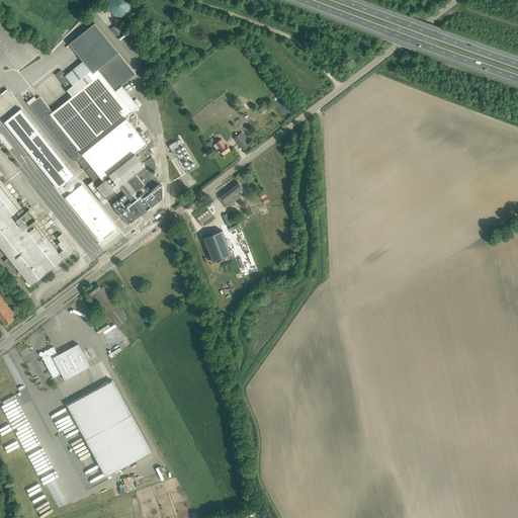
[(107,2),(107,4),(108,5),(108,6),(108,7),(108,8),(108,9),(109,10),(110,10),(110,11),(111,12),(112,13),(113,14),(114,14),(115,15),(116,15),(117,16),(118,16),(119,16),(120,16),(121,16),(122,16),(123,15),(124,15),(125,15),(125,14),(126,14),(127,14),(128,13),(128,12),(130,12),(130,11),(131,10),(132,9),(132,8),(132,7),(133,6),(133,5),(133,4),(133,3),(133,2),(133,1),(132,0),(107,0),(108,0),(108,1),(108,2),(107,2)]
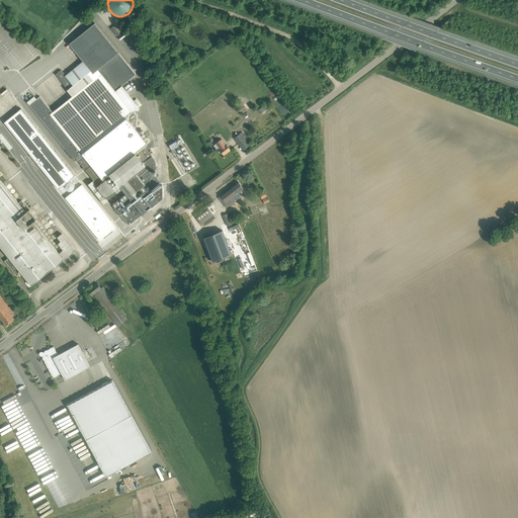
[(101,5),(98,8),(102,14),(106,12),(101,5)]
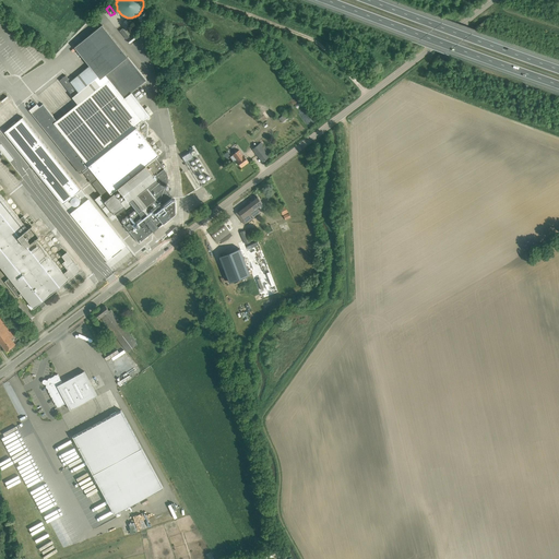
[(139,212),(123,224),(139,242),(171,217),(162,205),(173,198),(164,186),(169,181),(167,171),(155,158),(158,155),(137,128),(151,116),(131,93),(147,81),(103,25),(74,47),(90,66),(71,81),(66,74),(59,80),(79,104),(57,120),(44,104),(39,107),(37,104),(30,110),(80,173),(82,170),(91,181),(90,181),(91,185),(92,183),(105,199),(118,188),(139,212)]
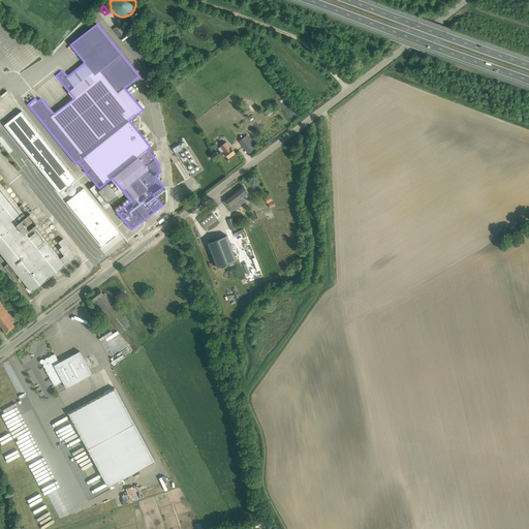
[(114,29),(120,37),(123,35),(117,27),(114,29)]
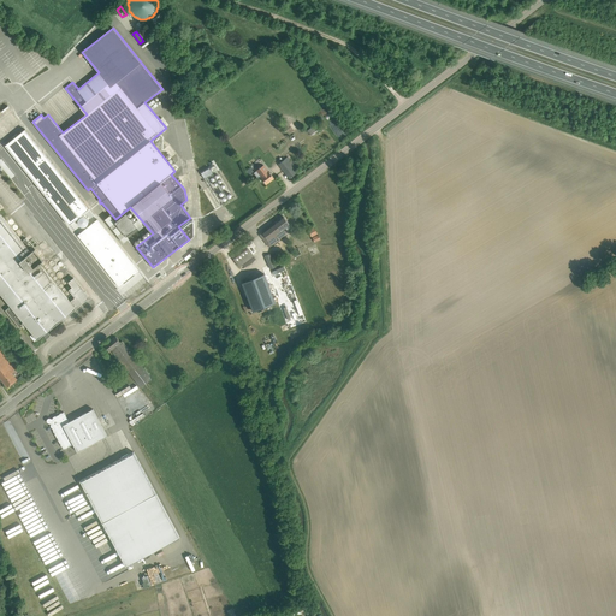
[(279,124),(289,136),(295,131),(286,119),(279,124)]
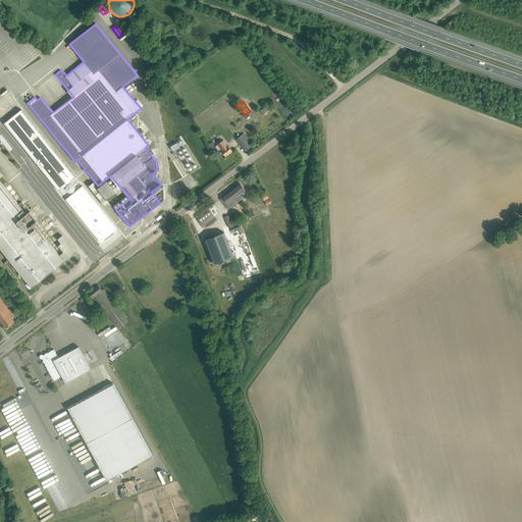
[(261,111),(264,115),(271,109),(268,105),(261,111)]
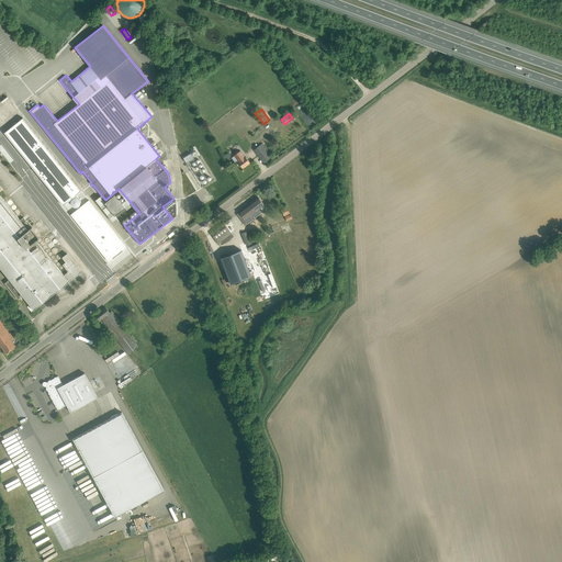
[(4,133),(64,205),(78,193),(81,191),(23,117),(4,133)]
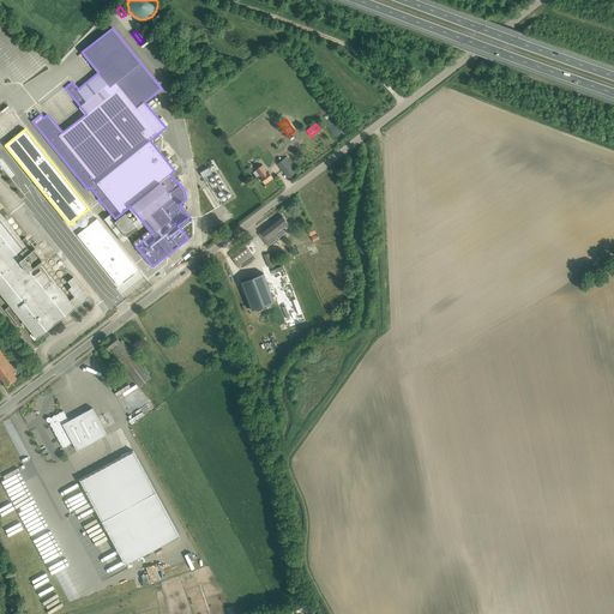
[(277,163),(284,173),(288,178),(298,170),(287,156),(277,163)]
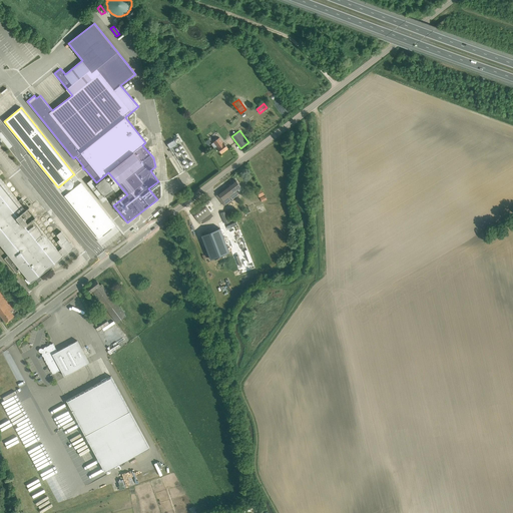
[(221,153),(228,148),(225,144),(224,142),(223,142),(219,137),(213,142),(217,147),(221,153)]
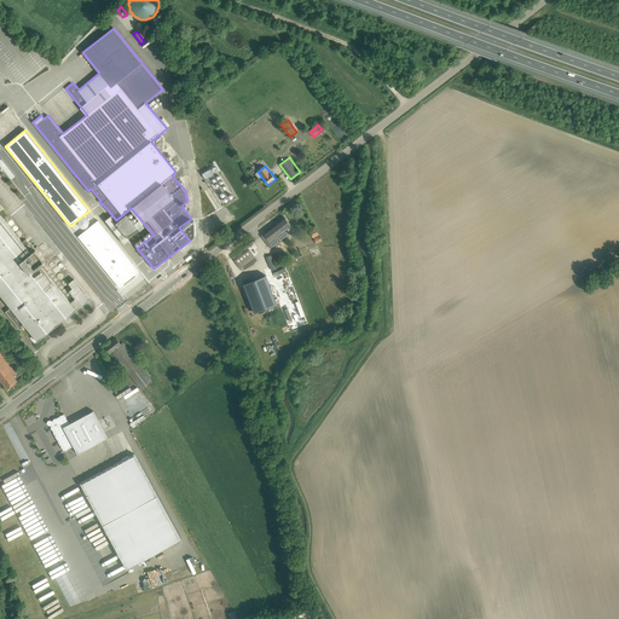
[(214,174),(210,168),(202,174),(206,179),(214,174)]
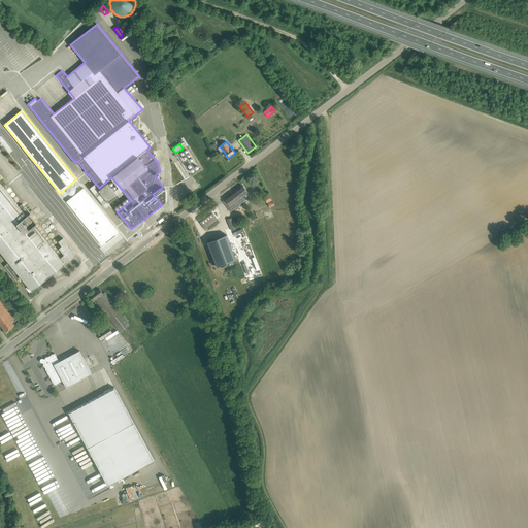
[(108,182),(94,194),(106,207),(110,204),(120,197),(114,191),(114,189),(108,182)]
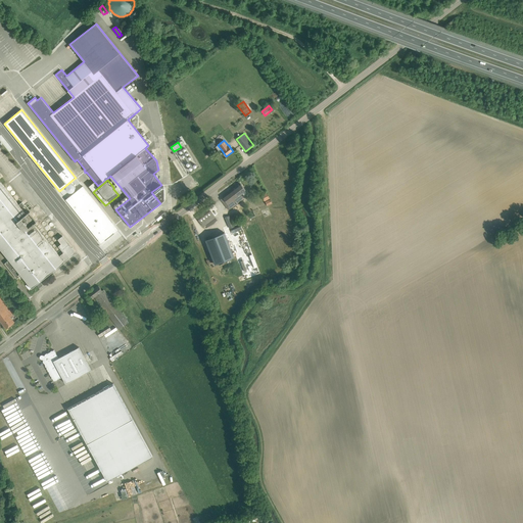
[(0,248),(9,259),(5,264),(17,279),(21,275),(29,284),(32,288),(36,285),(37,285),(40,282),(76,253),(62,236),(58,239),(61,244),(58,246),(63,252),(59,255),(34,223),(37,221),(30,211),(27,214),(0,181),(0,248)]
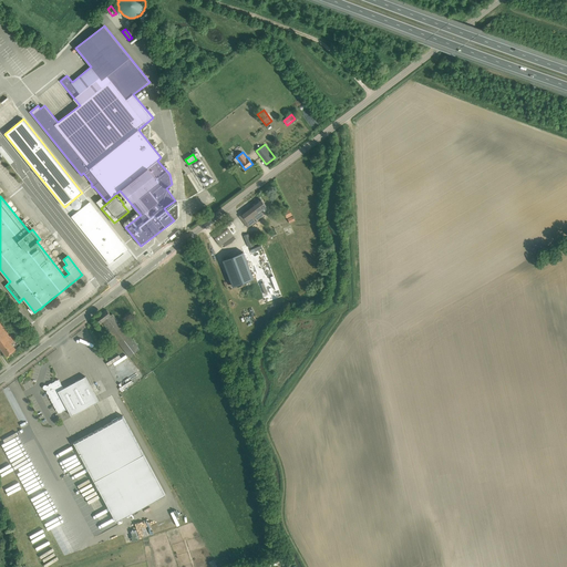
[(260,199),(241,214),(239,216),(248,227),(254,223),(258,219),(258,218),(264,215),(260,212),(267,207),(260,199)]
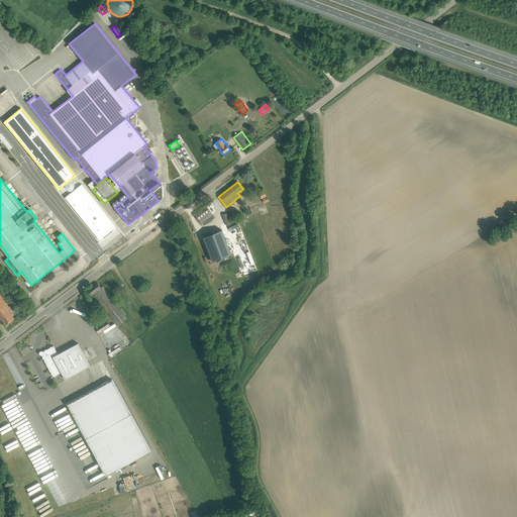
[(66,197),(66,198),(96,235),(112,222),(111,220),(82,185),(66,197)]
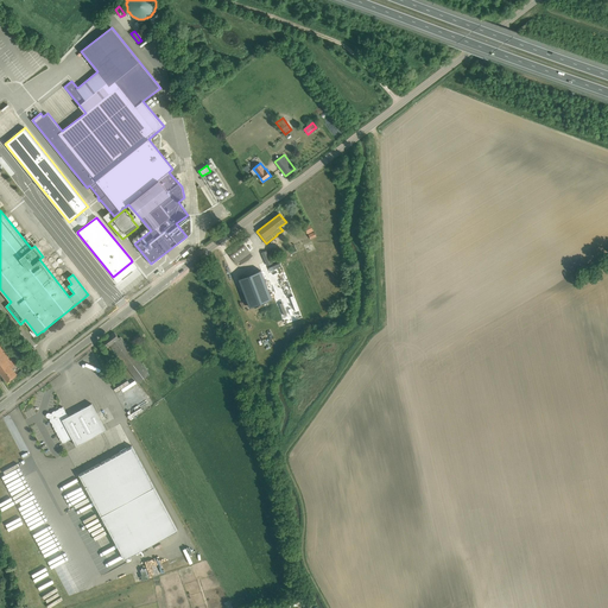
[(304,228),(308,235),(315,232),(311,225),(304,228)]
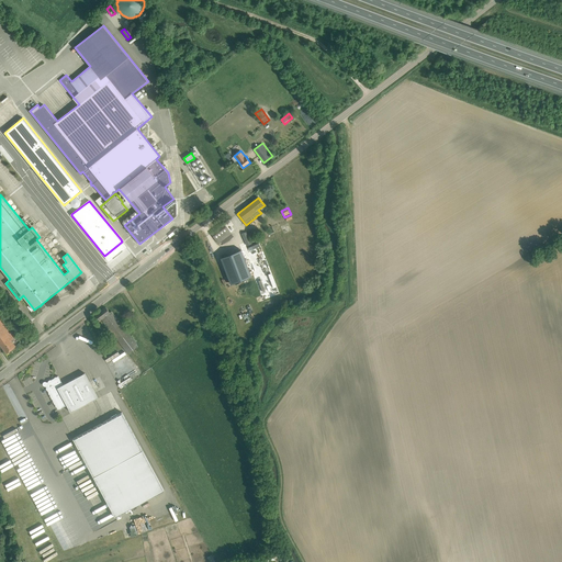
[(211,234),(218,243),(232,233),(224,224),(211,234)]
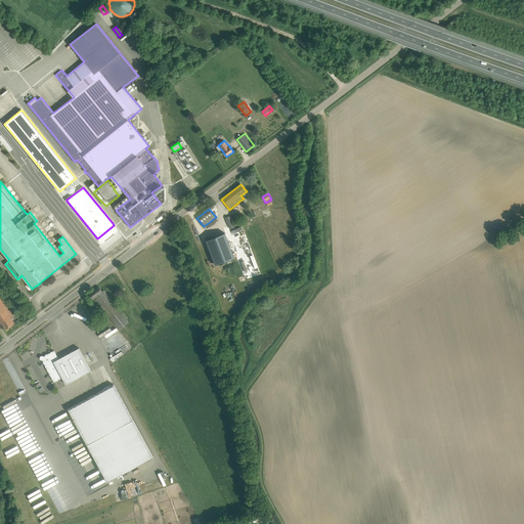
[(225,218),(230,230),(235,228),(230,217),(225,218)]
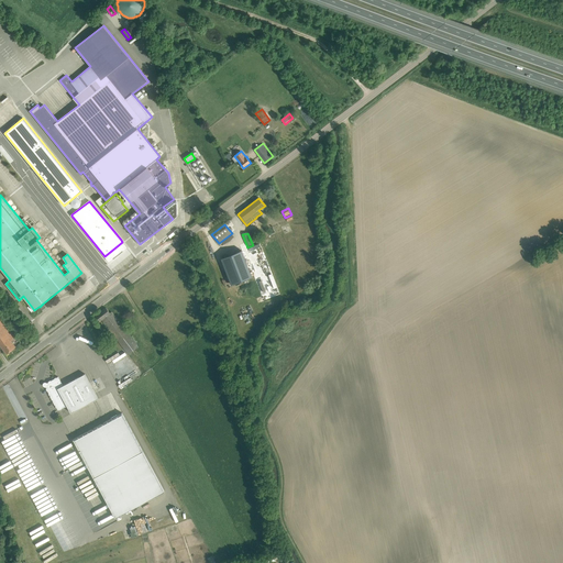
[(242,250),(221,258),(231,285),(252,276),(242,250)]
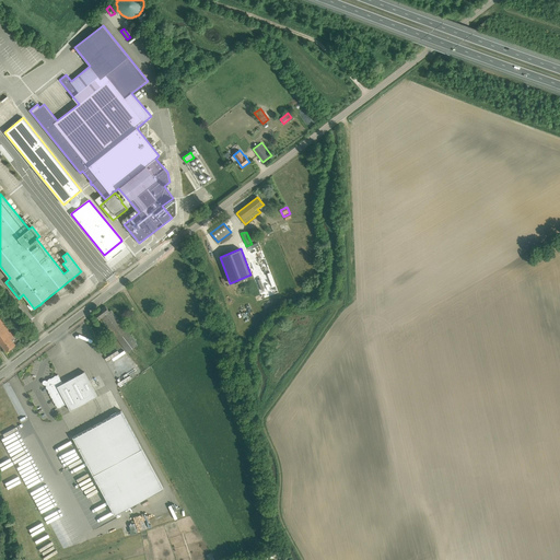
[(101,318),(109,312),(105,306),(95,314),(100,319),(100,318),(101,318)]
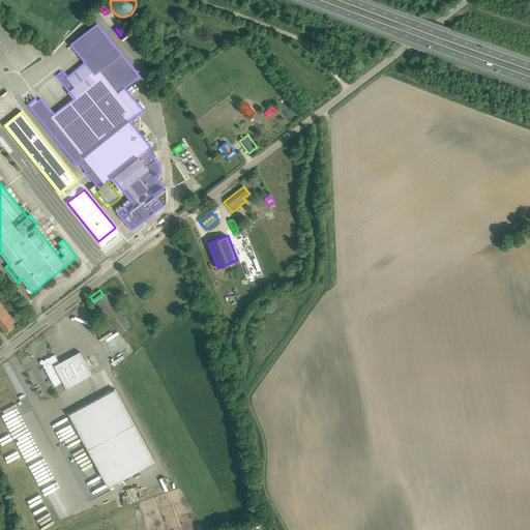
[(104,295),(95,301),(121,333),(130,326),(105,294),(104,295)]
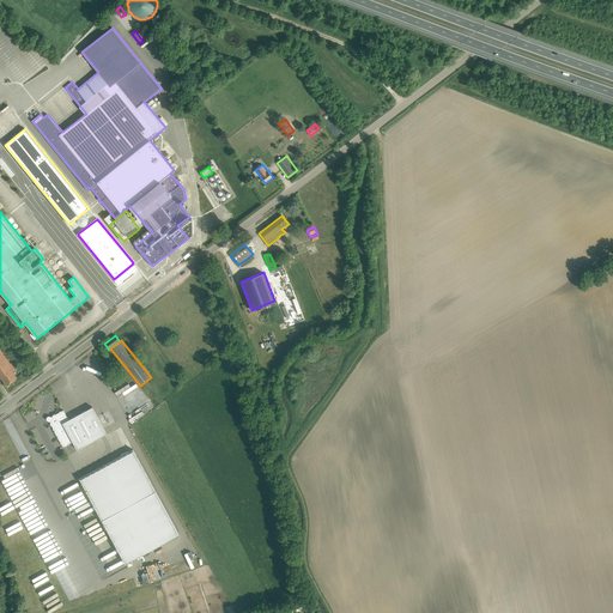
[(17,377),(12,371),(16,368),(0,346),(0,375),(7,386),(17,377)]
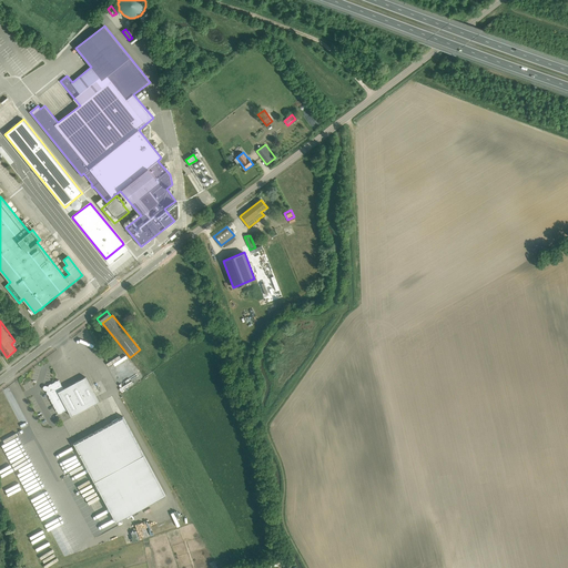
[(129,362),(114,367),(118,374),(129,368),(128,367),(131,366),(129,362)]
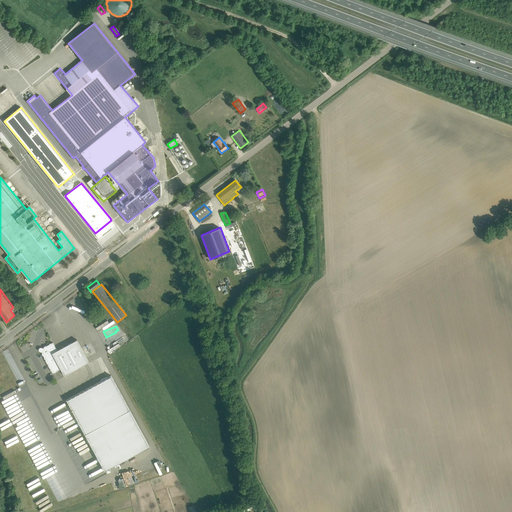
[(43,352),(43,354),(53,373),(61,369),(64,375),(89,362),(77,340),(57,350),(53,343),(45,347),(44,349),(42,348),(41,351),(43,352)]
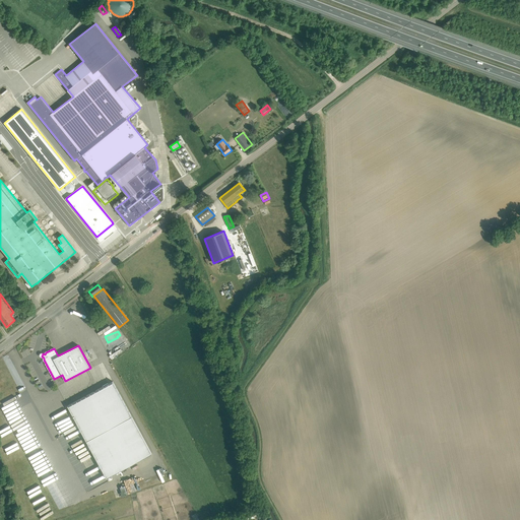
[(27,369),(24,370),(30,383),(34,381),(27,369)]
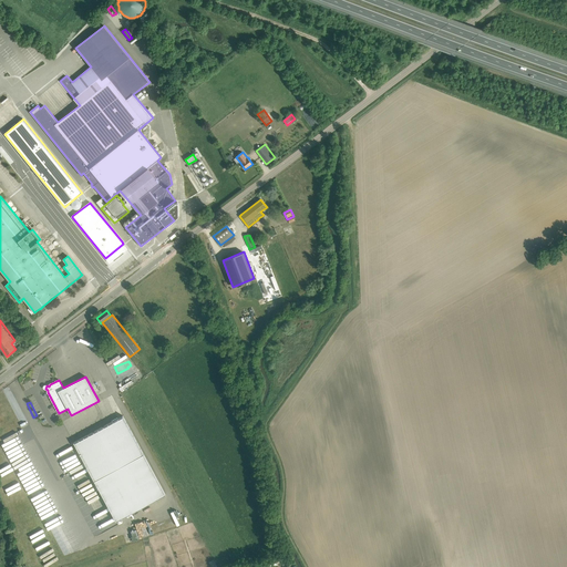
[(73,442),(116,521),(165,494),(123,415),(73,442)]
